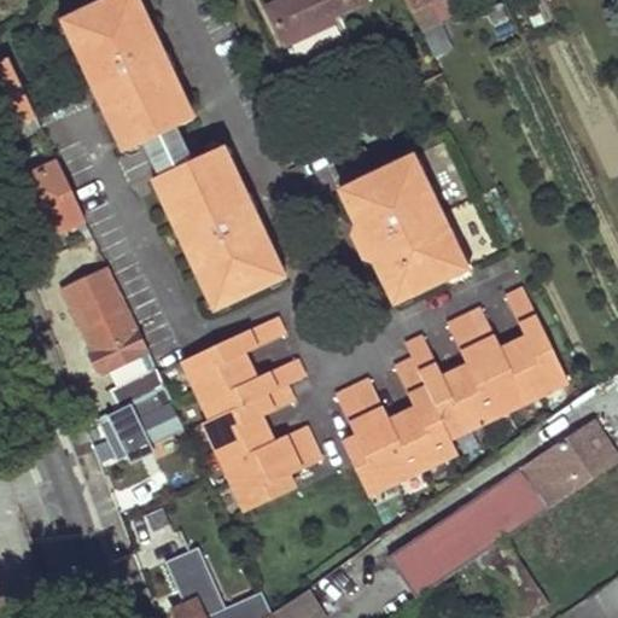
[(129,0),(122,4),(120,0),(101,0),(74,13),(81,23),(66,31),(92,87),(98,83),(105,98),(99,101),(117,141),(132,134),(138,144),(153,136),(165,130),(191,118),(168,69),(162,71),(156,58),(162,54),(135,0),(129,0)]
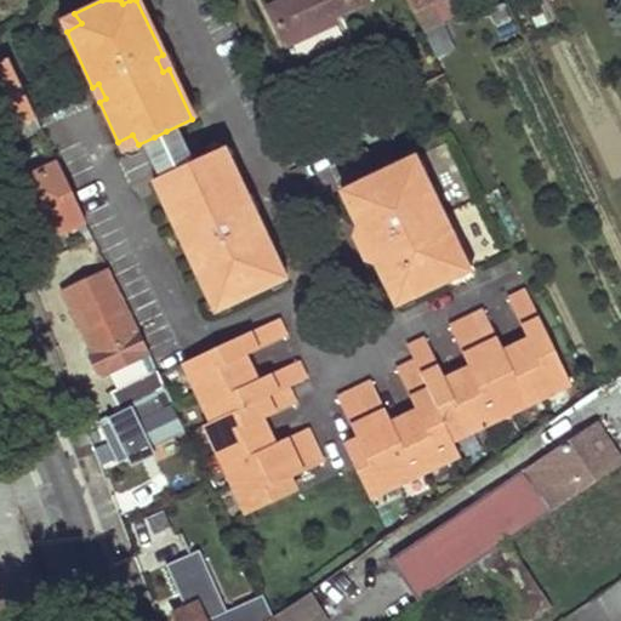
[(280,0),(267,6),(269,11),(294,0),(280,0)]
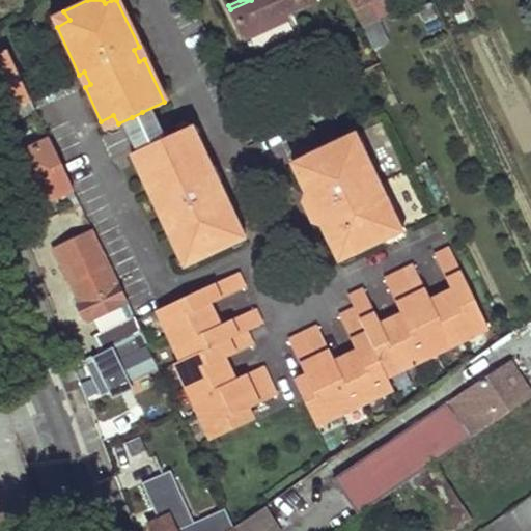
[(251,0),(230,9),(243,35),(313,0),(312,0),(251,0)]
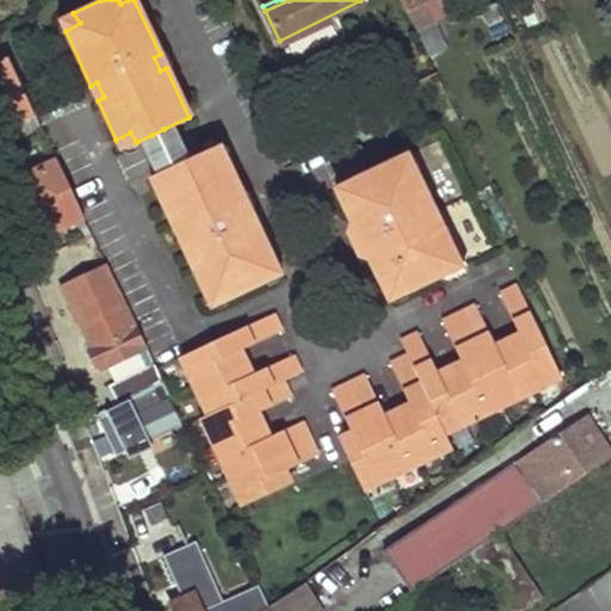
[(425,0),(400,0),(405,8),(417,32),(436,23),(425,0)]
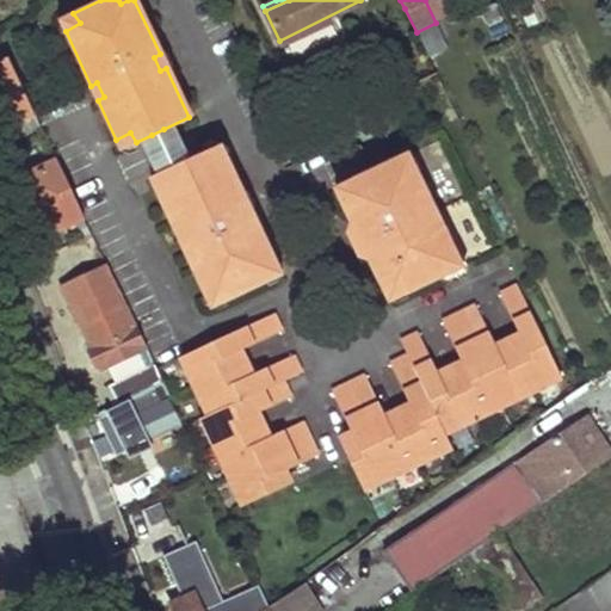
[(0,107),(14,139),(39,127),(7,60),(0,62),(0,107)]
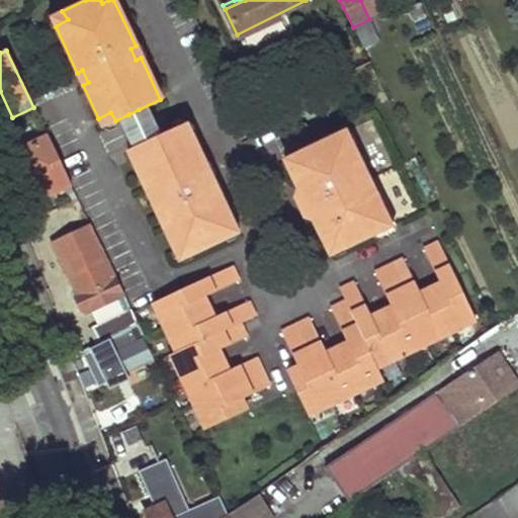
[(139,109),(128,114),(132,120),(126,124),(125,130),(127,135),(133,138),(139,137),(141,142),(160,134),(149,111),(142,115),(139,109)]
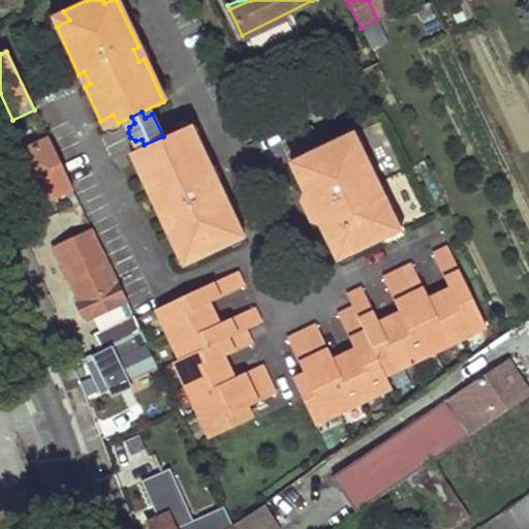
[(163,136),(144,145),(129,152),(150,194),(155,191),(161,204),(155,206),(179,254),(190,250),(194,258),(231,241),(226,231),(238,226),(216,178),(211,180),(206,167),(210,165),(194,132),(183,137),(179,128),(163,136)]
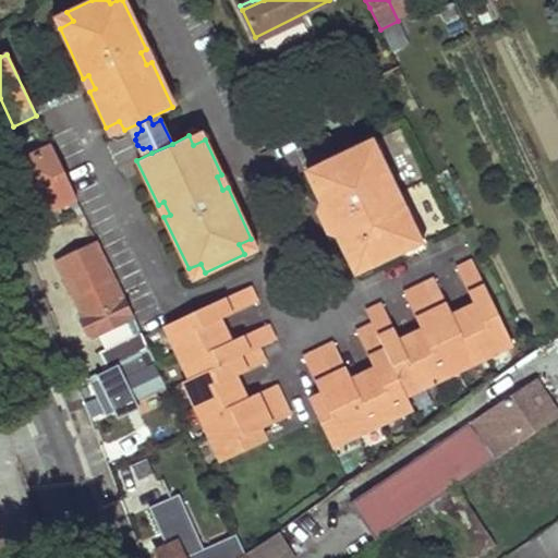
[(366,258),(371,266),(405,250),(401,241),(417,232),(380,156),(372,160),(365,144),(306,172),(322,204),(317,211),(328,232),(337,235),(351,265),(366,258)]
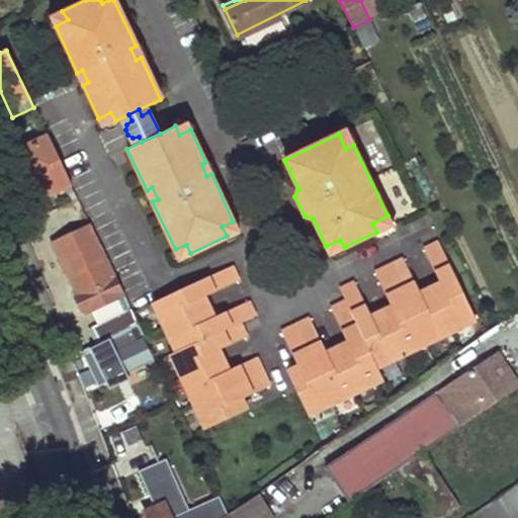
[(11,151),(35,200),(70,183),(47,135),(11,151)]
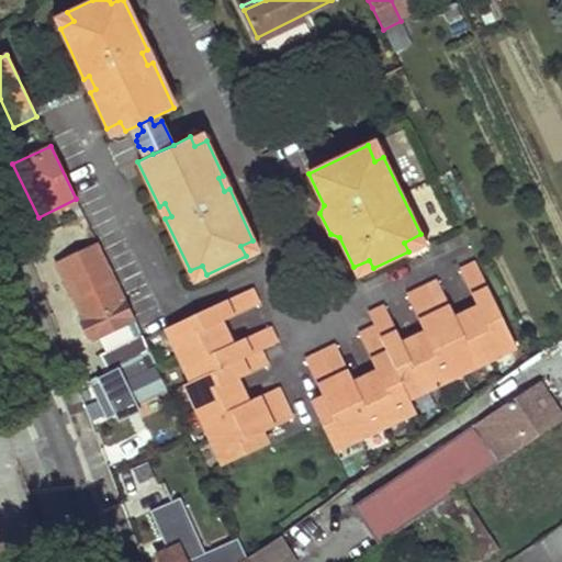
[(98,243),(55,262),(90,335),(132,315),(98,243)]
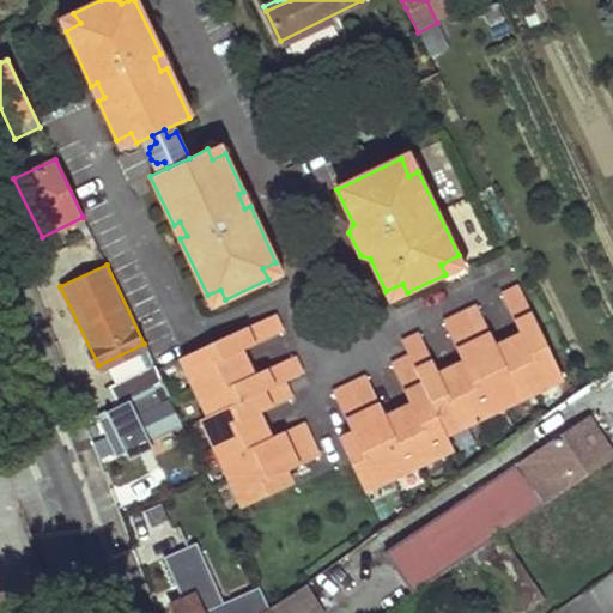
[(447,436),(563,381),(519,286),(501,296),(525,345),(501,356),(477,308),(443,323),(467,372),(442,383),(419,335),(402,343),(410,357),(390,365),(414,414),(388,426),(359,363),(326,380),(356,442),(343,448),(364,491),(454,449),(447,436)]
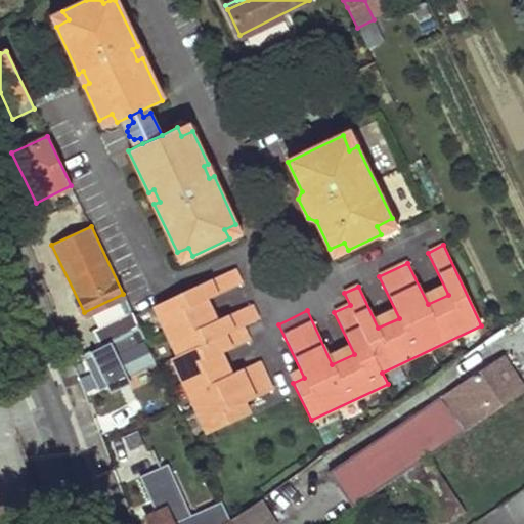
[(239,405),(273,389),(260,360),(225,378),(215,357),(250,340),(243,326),(259,318),(251,303),(211,322),(201,303),(242,282),(235,268),(156,307),(179,357),(173,359),(210,434),(222,427),(245,417),(239,405)]
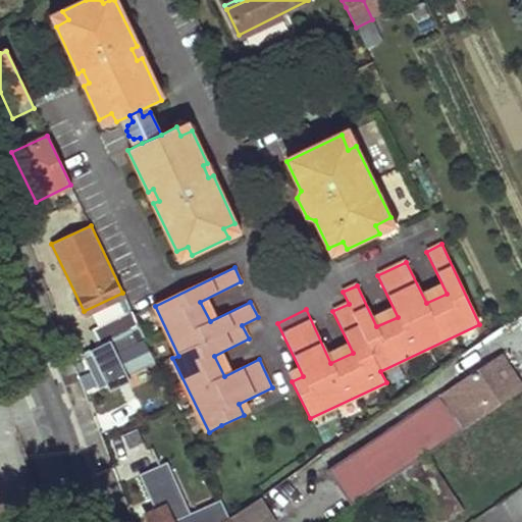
[(132,312),(96,329),(103,345),(139,325),(132,312)]
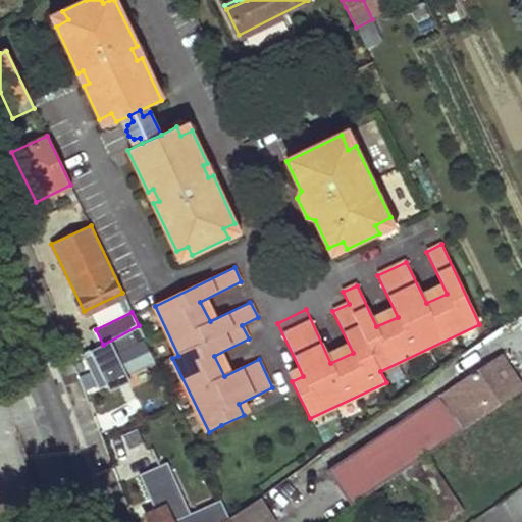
[(84,354),(99,387),(155,360),(139,325),(103,345),(84,354)]
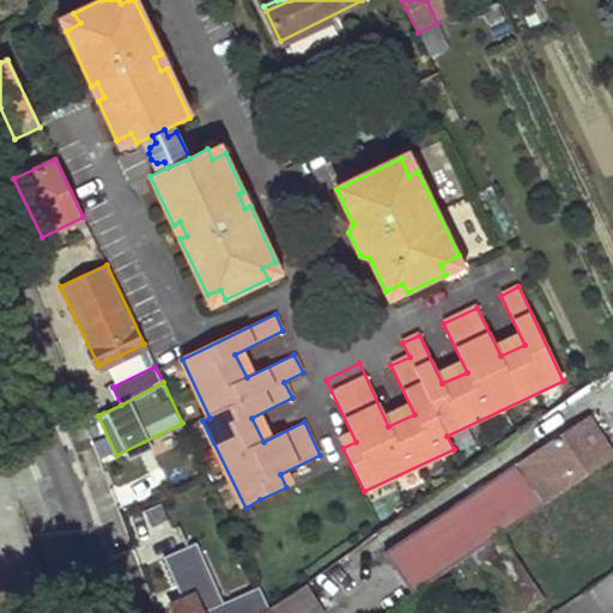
[(594,466),(566,426),(551,437),(578,477),(594,466)]
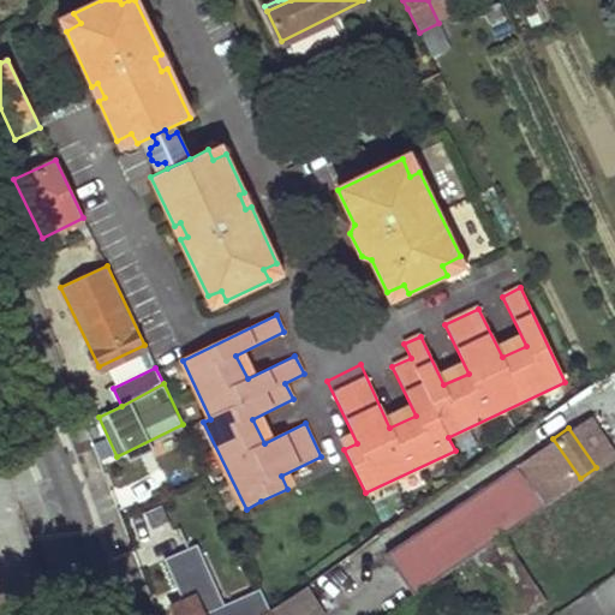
[(553,439),(383,555),(411,595),(469,555),(499,535),(530,513),(572,484),(580,478),(553,439)]
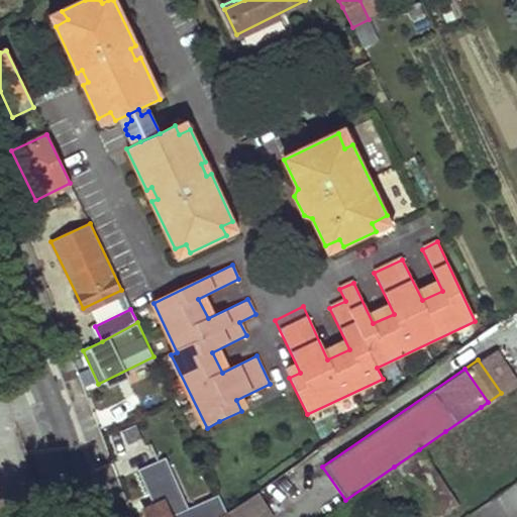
[(111,435),(120,454),(143,444),(134,424),(111,435)]
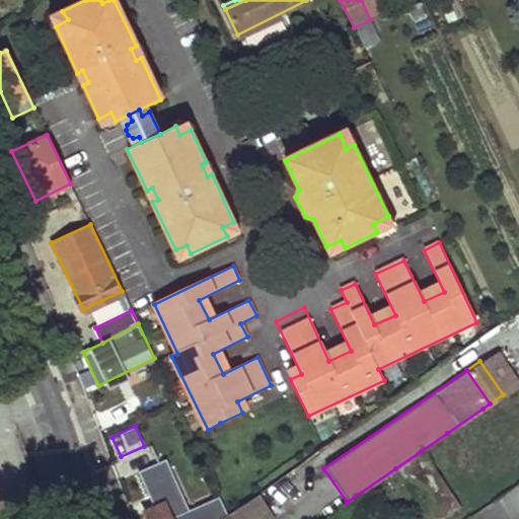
[(421,451),(395,468),(430,518),(441,518),(459,506),(421,451)]
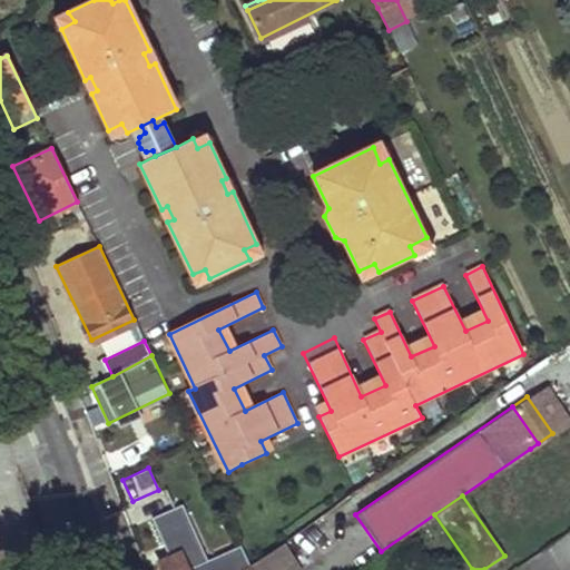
[(153,518),(170,557),(180,553),(188,569),(241,569),(251,563),(239,544),(194,562),(188,548),(193,546),(176,507),(153,518)]
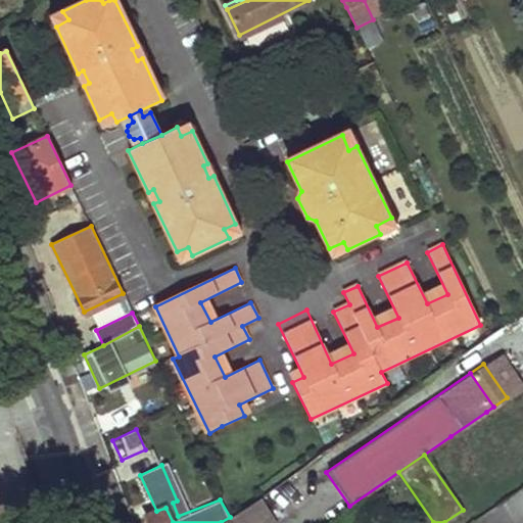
[(286,478),(264,493),(230,517),(221,522),(276,522),(281,520),(280,518),(290,511),(286,506),(298,496),(286,478)]
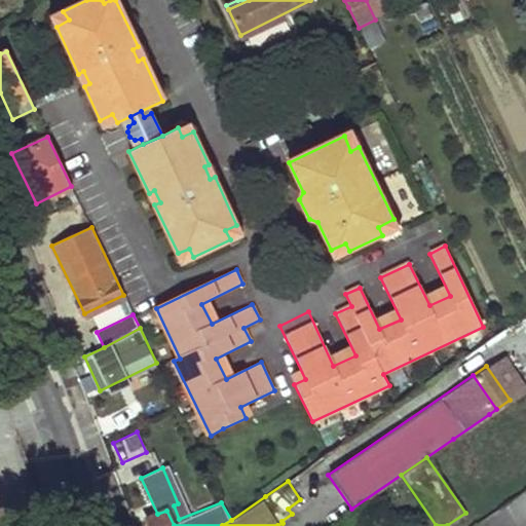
[(304,505),(300,499),(288,509),(292,514),(304,505)]
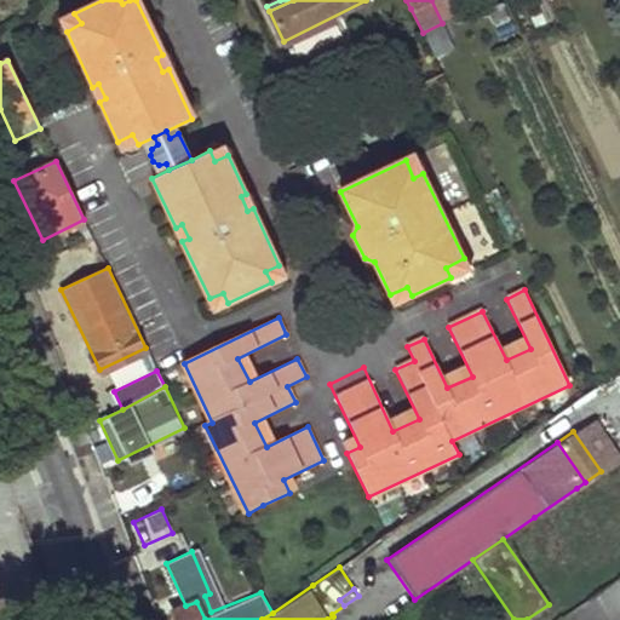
[(185,606),(172,612),(176,619),(205,619),(196,602),(185,606)]
